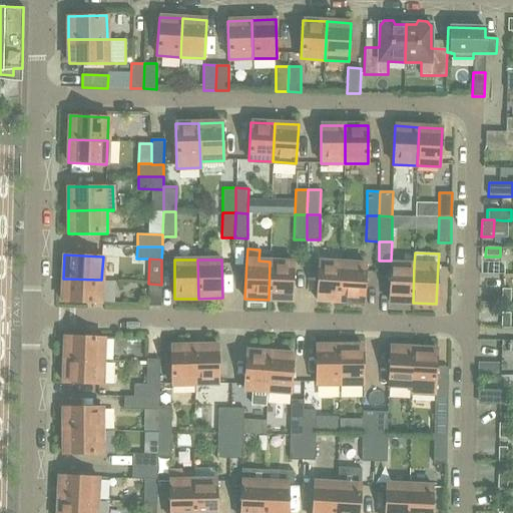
[(270,262),(269,300),(293,301),(294,263),(270,262)]
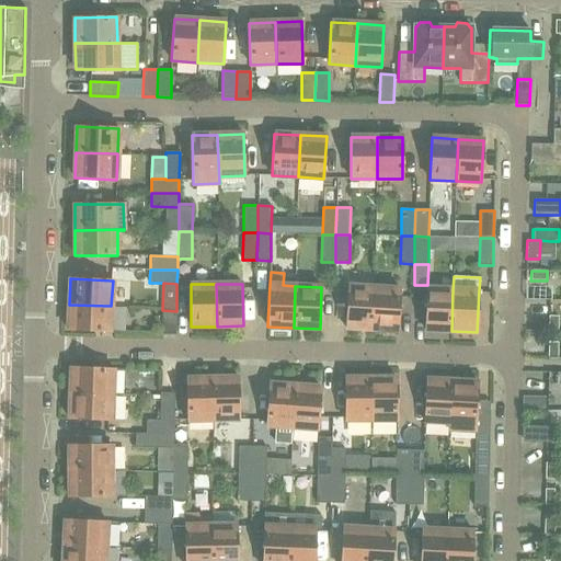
[(345,328),(371,330),(374,287),(348,286),(345,328)]
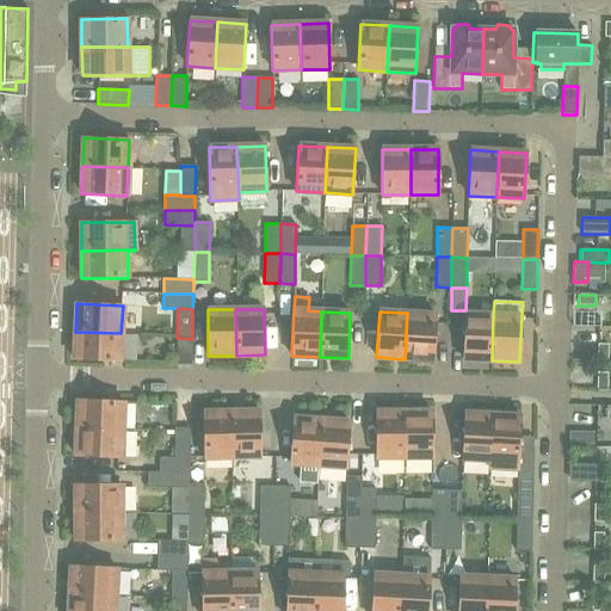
[(436,315),(407,313),(405,359),(433,360),(436,315)]
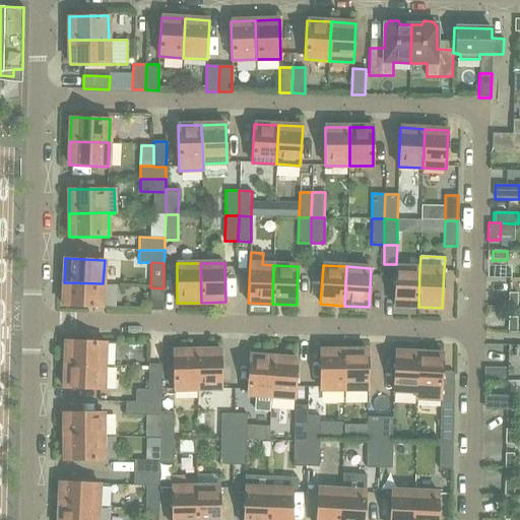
[(394,306),(417,307),(419,268),(396,267),(394,306)]
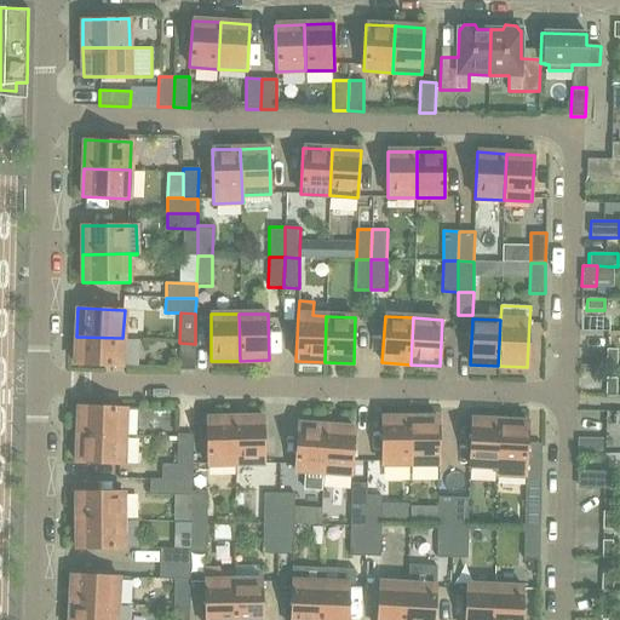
[(121,367),(122,338),(76,337),(75,365),(121,367)]
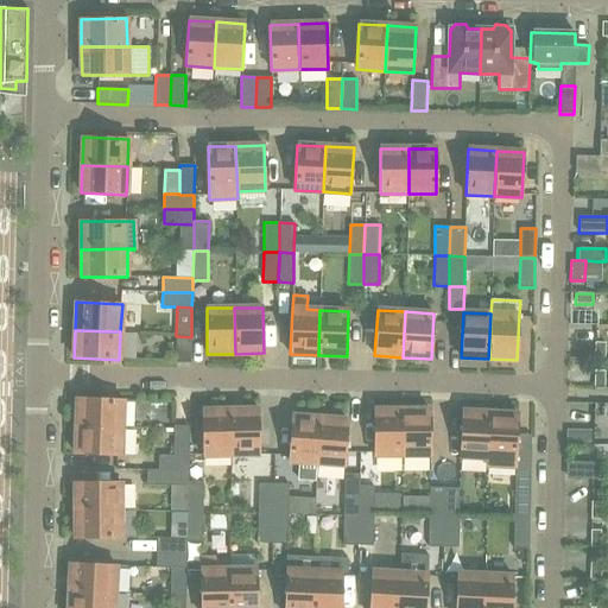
[(605,360),(605,342),(595,342),(595,359),(605,360)]
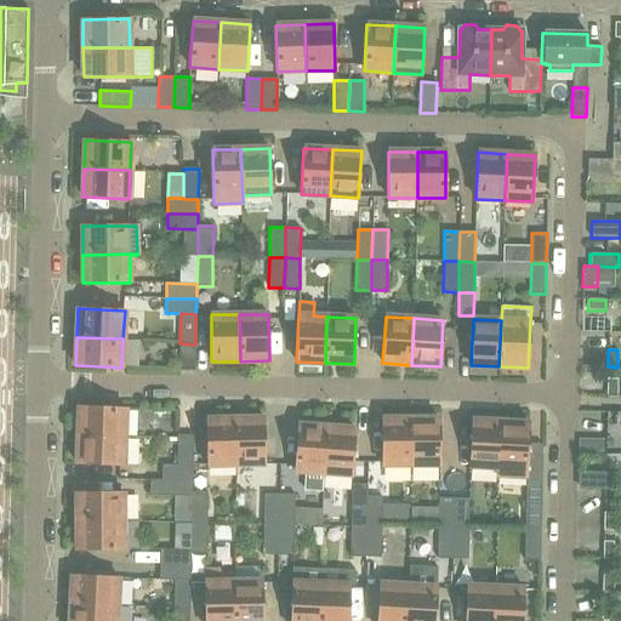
[(607,397),(617,397),(617,379),(608,379),(607,397)]
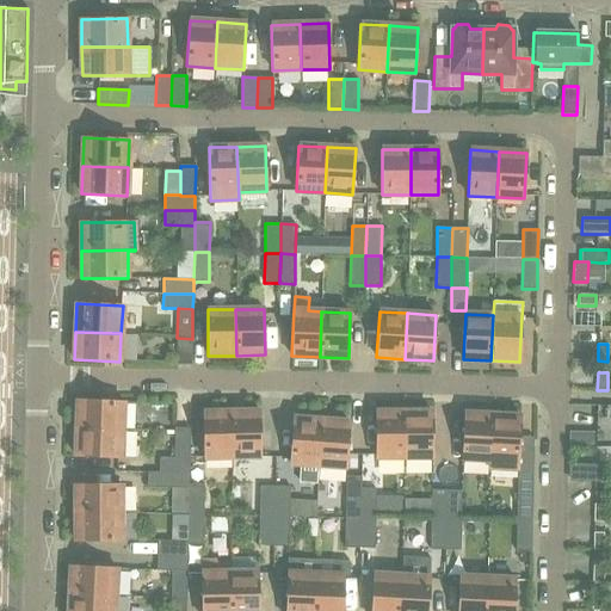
[(78,400),(76,429),(122,430),(123,402),(78,400)]
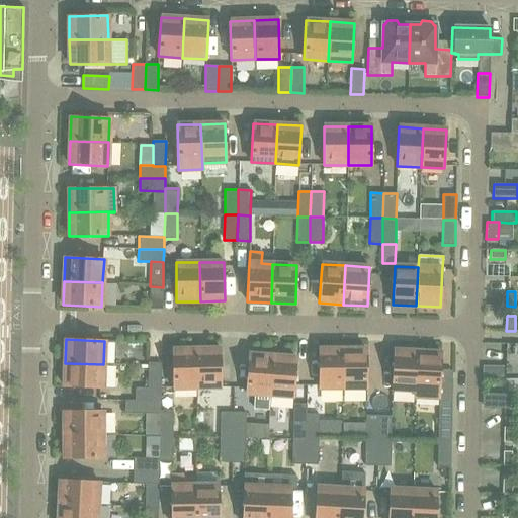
[(196,349),(197,387),(222,387),(221,348),(196,349)]
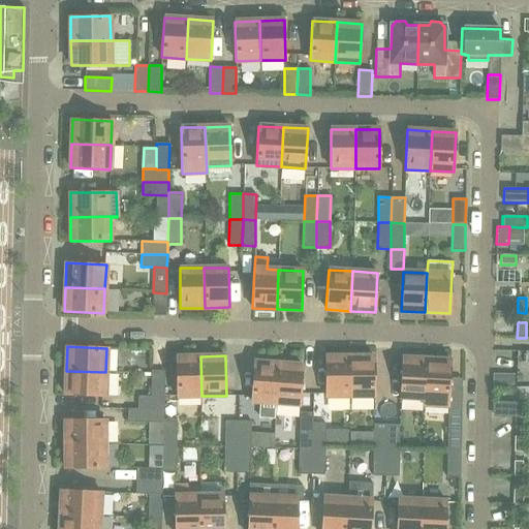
[(201,396),(200,356),(176,356),(177,397),(201,396)]
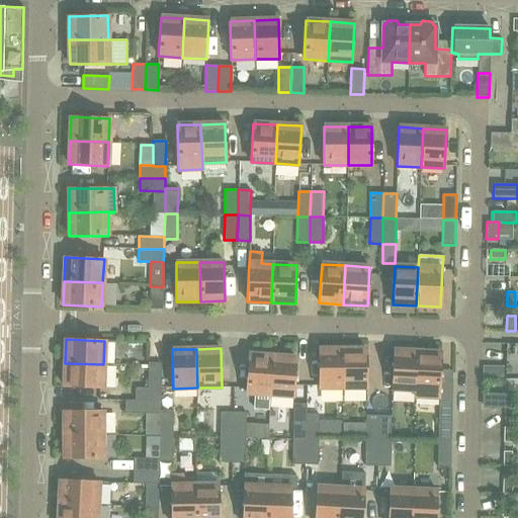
[(319,387),(343,387),(343,349),(319,349),(319,387)]
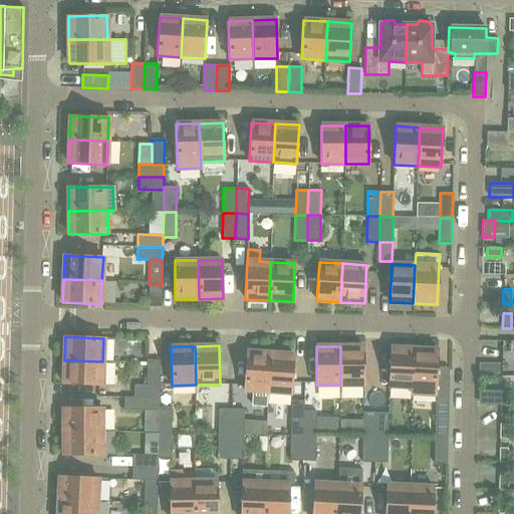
[(340,346),(340,384),(364,384),(363,346),(340,346)]
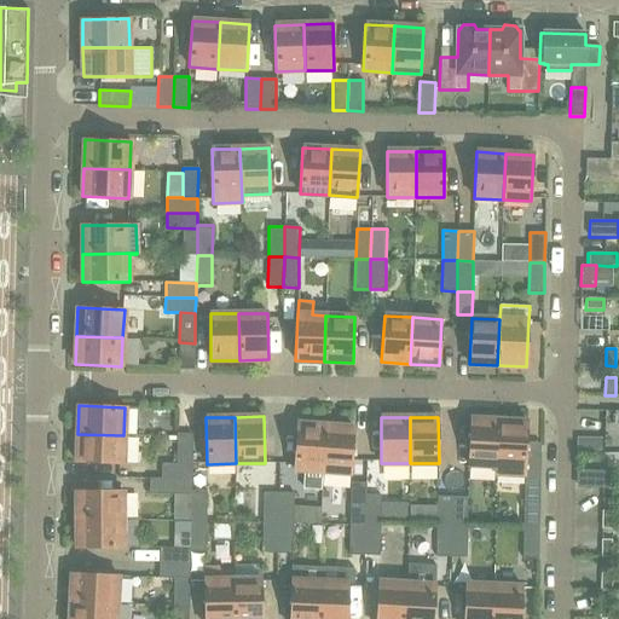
[(496,474),(499,420),(470,418),(468,464),(496,467),(496,474)]
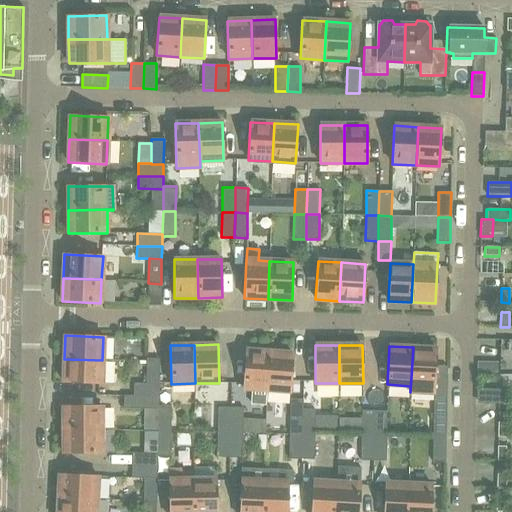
[(437,349),(413,347),(410,392),(434,393),(433,437),(446,437),(447,367),(436,367),(437,349)]
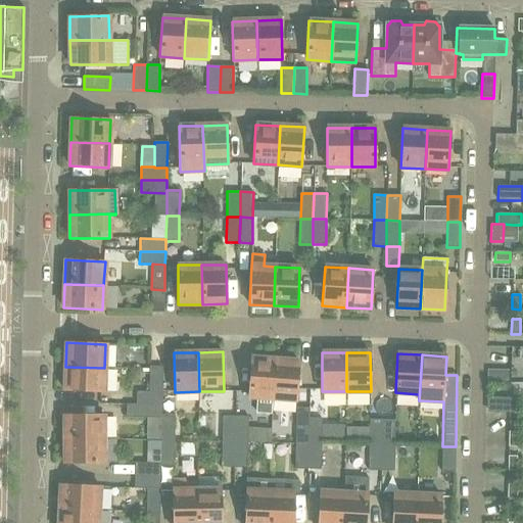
[(271,414),(273,398),(275,360),(251,358),(248,396),(256,397),(255,413),(271,414)]
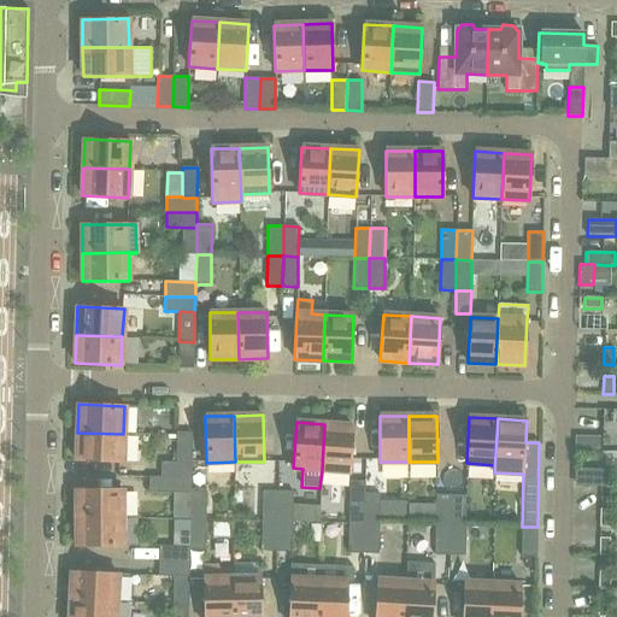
[(353,425),(324,424),(322,470),(350,472),(353,425)]
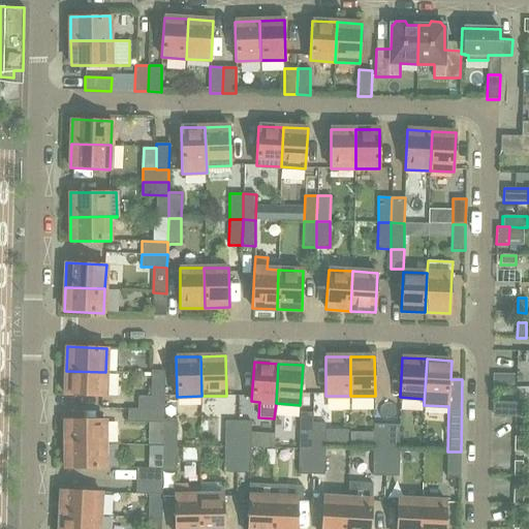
[(105,372),(66,371),(65,395),(105,397),(105,372)]
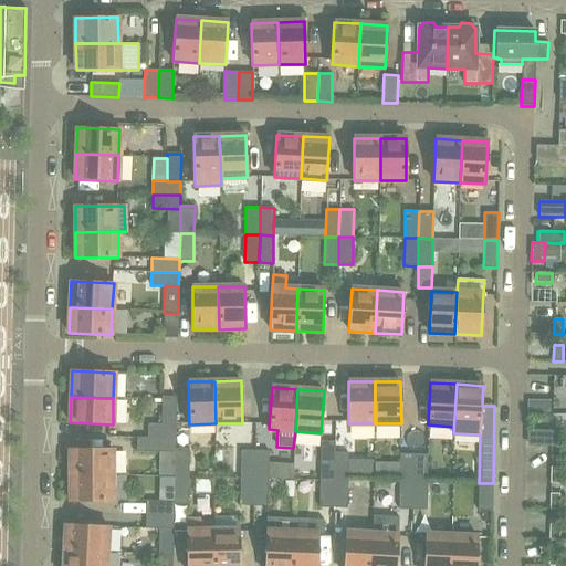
[(163,397),(161,423),(161,425),(176,425),(176,397),(163,397)]
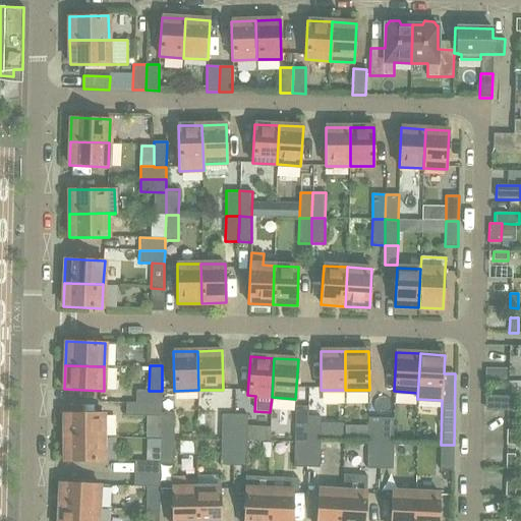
[(485,368),(485,382),(508,382),(508,368),(485,368)]
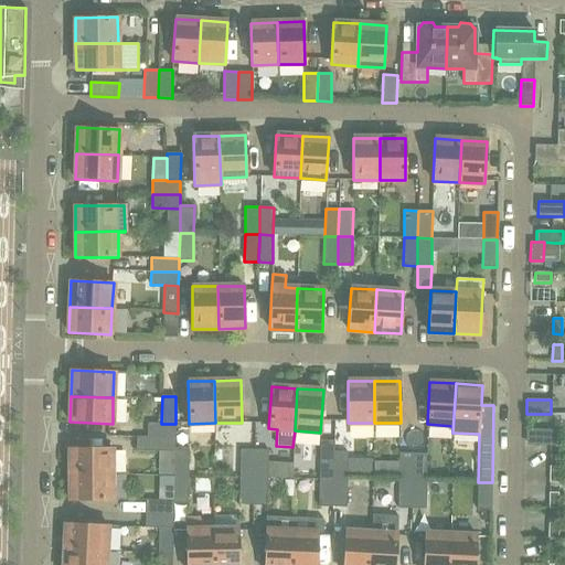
[(148,423),(147,436),(174,437),(176,424),(161,424),(161,423),(148,423)]
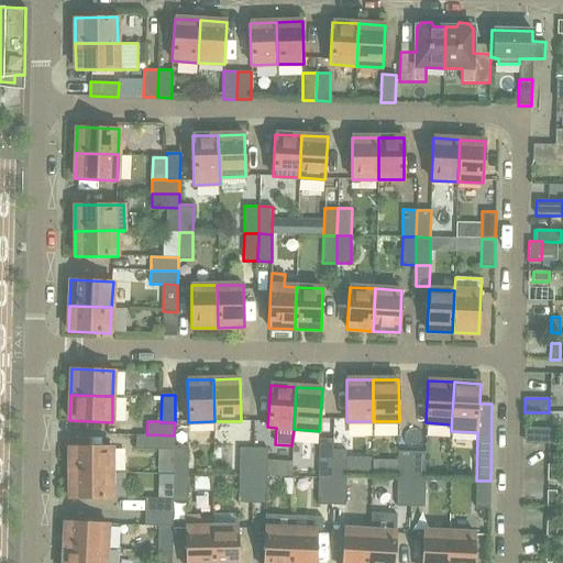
[(527,443),(558,444),(558,428),(527,428),(527,443)]
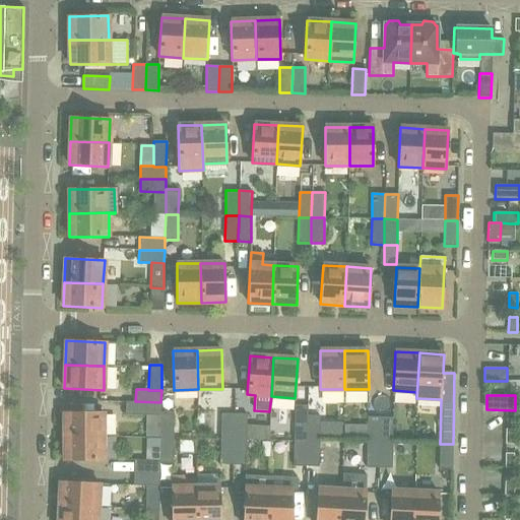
[(160,415),(160,412),(160,402),(135,401),(126,401),(125,414),(160,415)]
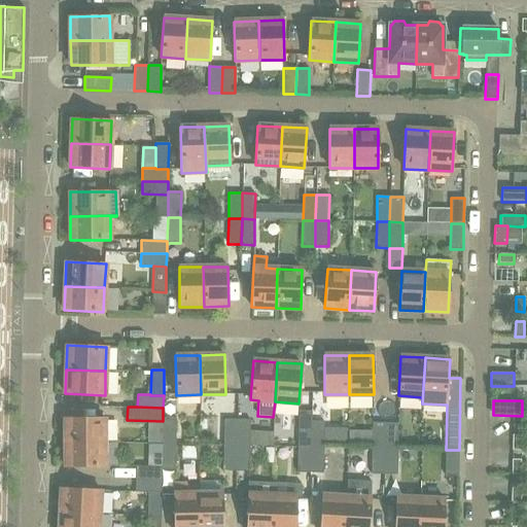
[(299,411),(297,446),(311,447),(312,421),(312,411),(299,411)]
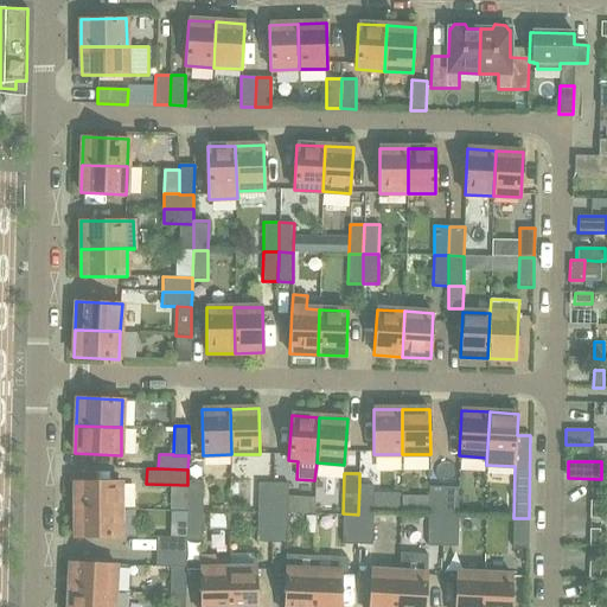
[(75,510),(121,509),(121,481),(75,481),(75,510)]
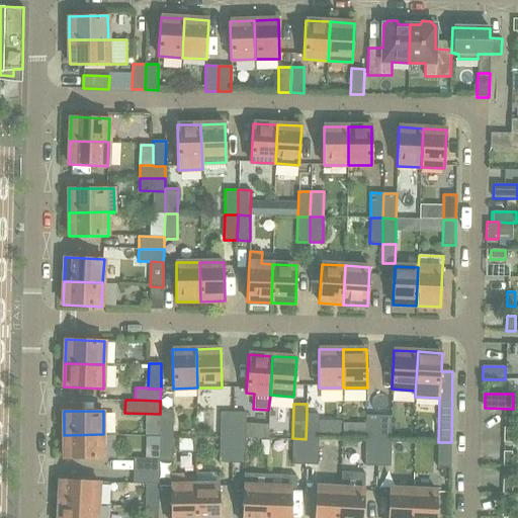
[(160,414),(160,436),(173,436),(173,411),(160,411),(160,414)]
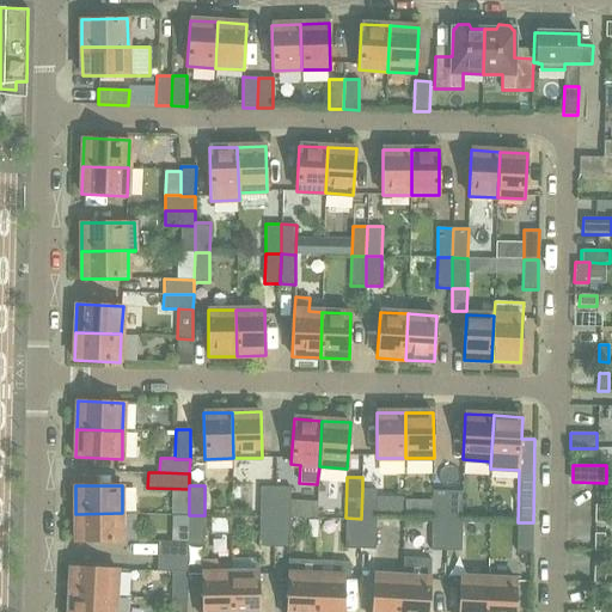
[(259,516),(275,516),(275,487),(261,487),(259,516)]
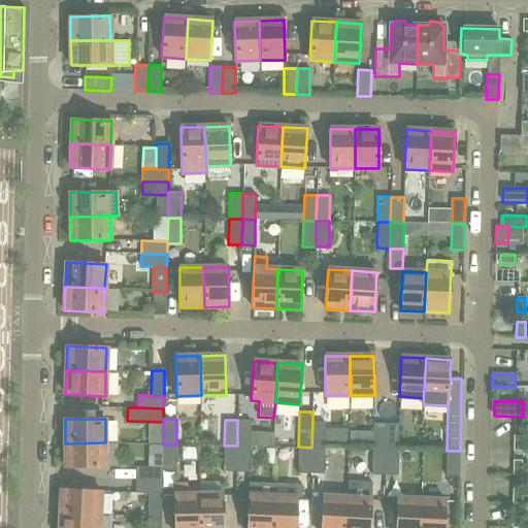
[(237,420),(237,446),(250,447),(251,421),(237,420)]
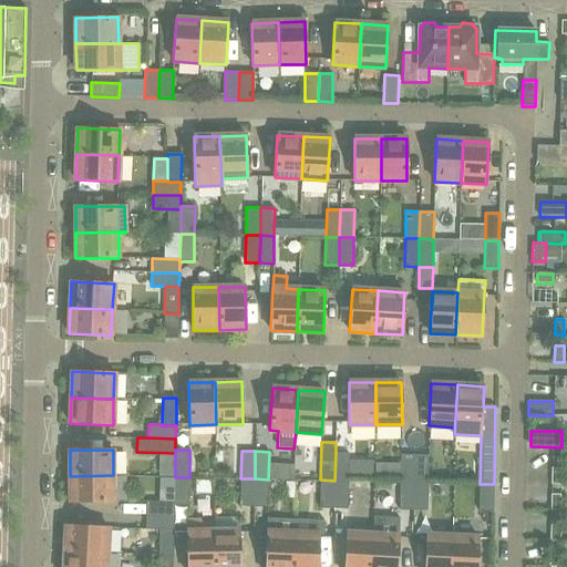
[(336,453),(334,481),(348,481),(349,478),(349,464),(349,460),(349,453),(336,453)]
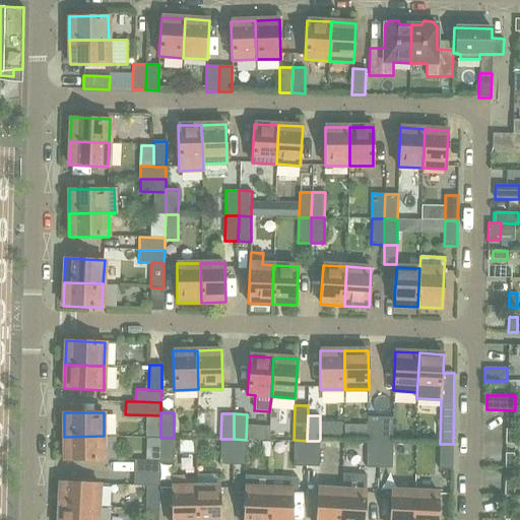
[(367,442),(380,442),(380,416),(368,416),(367,442)]
